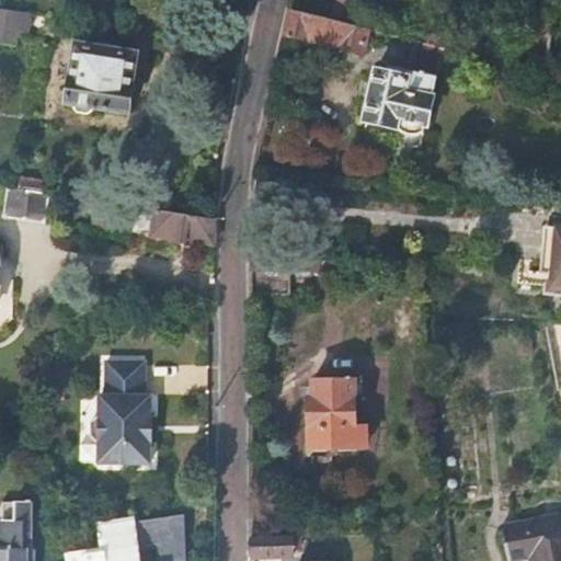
[(338,0),(333,20),(352,24),(356,0),(338,0)]
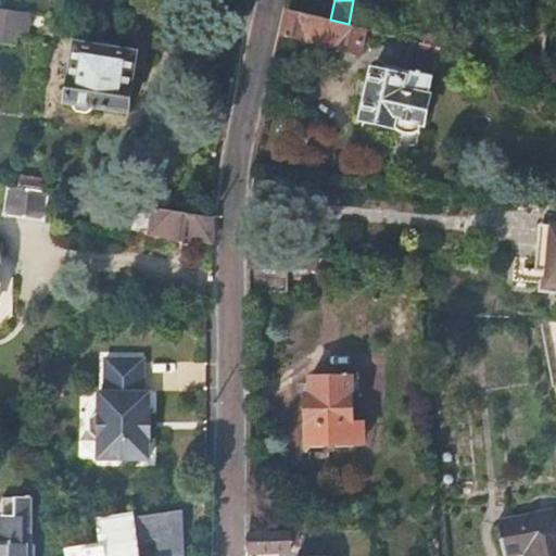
[(33,12),(0,4),(0,39),(15,42),(16,37),(27,39),(33,12)]
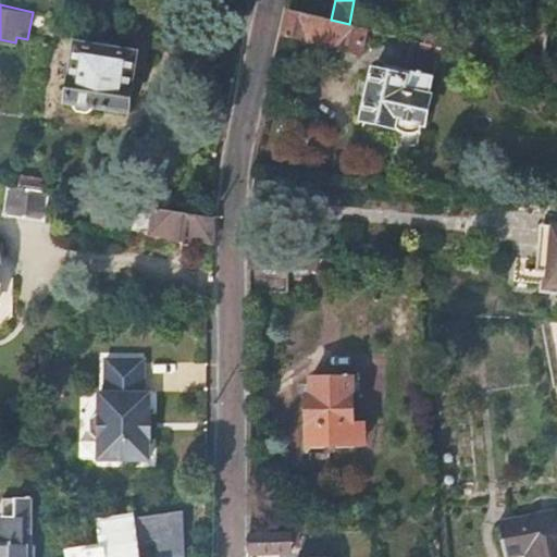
[(289,9),(284,35),(319,44),(318,48),(336,52),(337,48),(361,53),(367,28),(349,24),(331,20),(289,9)]
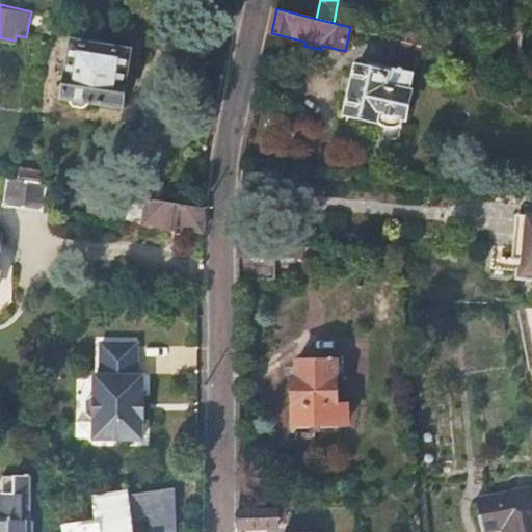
[(132,41),(76,33),(69,87),(76,87),(75,90),(77,94),(78,96),(82,97),(87,97),(90,95),(92,90),(124,94),(127,69),(129,69),(132,41)]
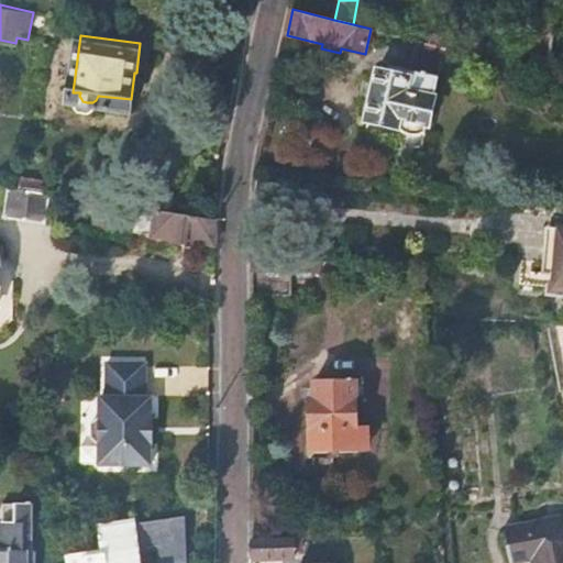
[(531,70),(551,75),(553,57),(536,53),(531,70)]
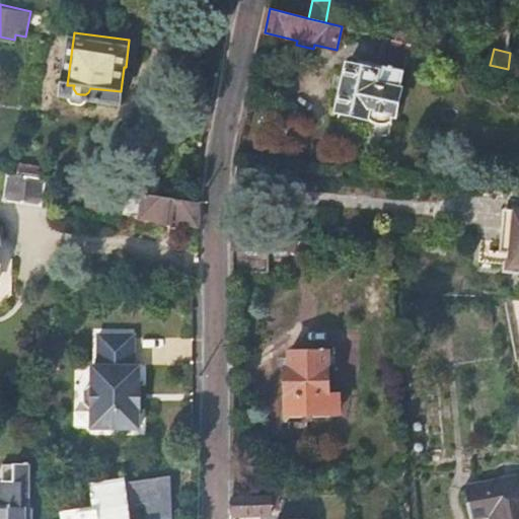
[(358,58),(350,60),(349,69),(340,109),(368,116),(371,120),(375,123),(379,125),(383,125),(387,124),(391,121),(403,71),(359,61),(358,58)]
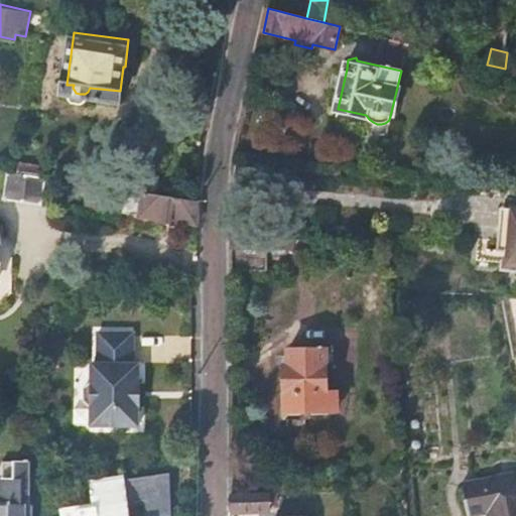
[(47,176),(9,169),(5,196),(43,203),(47,176)]
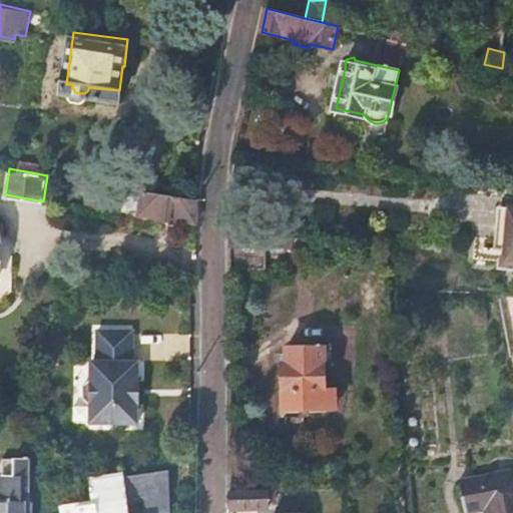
[(197,223),(197,200),(128,188),(124,210),(157,216),(157,218),(180,222),(181,220),(197,223)]
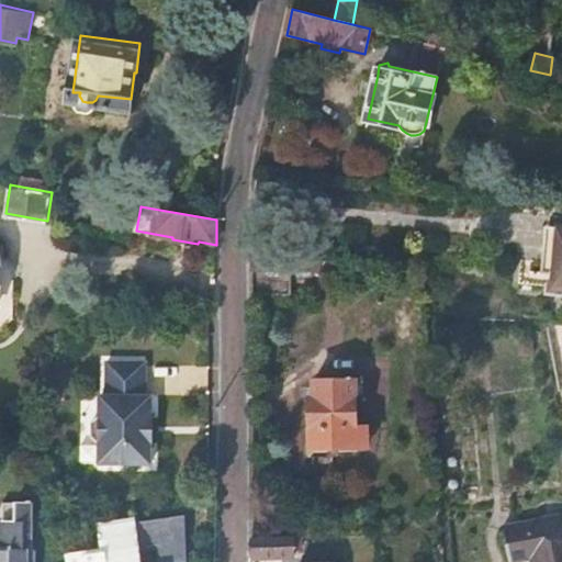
[(253,247),(253,290),(291,291),(292,248),(253,247)]
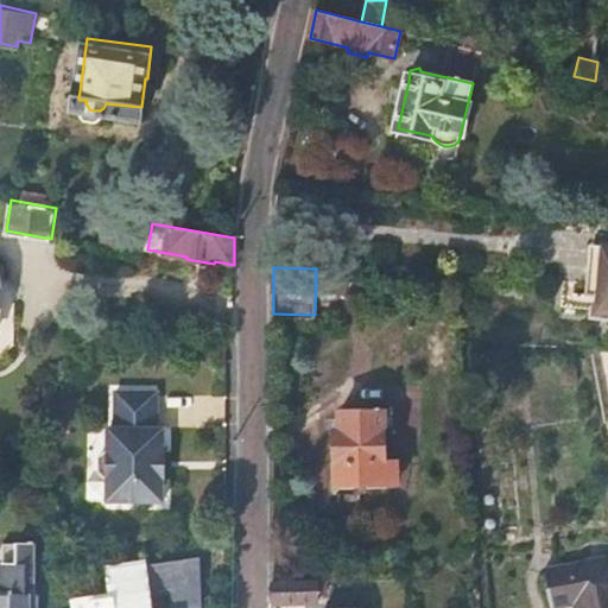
[(607,346),(590,346),(603,418),(607,417),(607,346)]
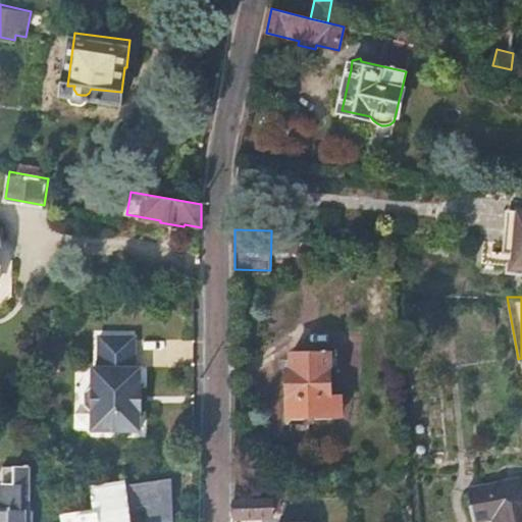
[(139,338),(104,337),(102,369),(96,369),(95,387),(92,387),(87,392),(86,406),(91,412),(94,412),(93,430),(141,432),(142,412),(143,412),(145,393),(143,393),(143,370),(138,370),(139,338)]
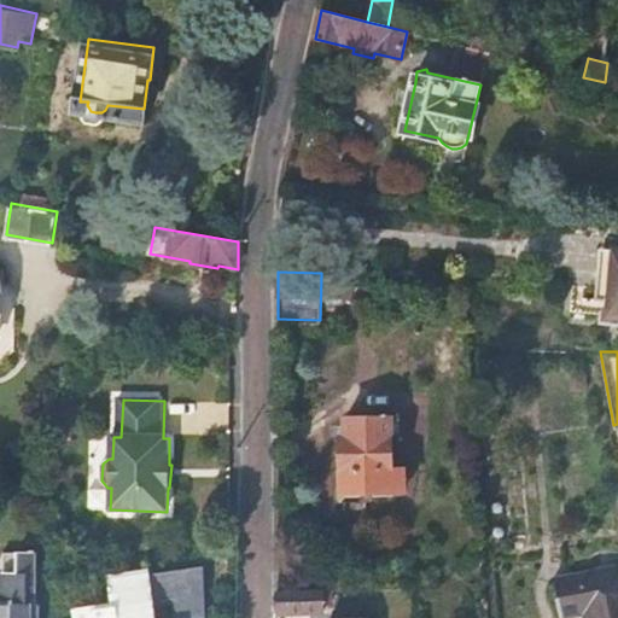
[(343,436),(345,489),(397,485),(392,413),(348,414),(349,436),(343,436)]
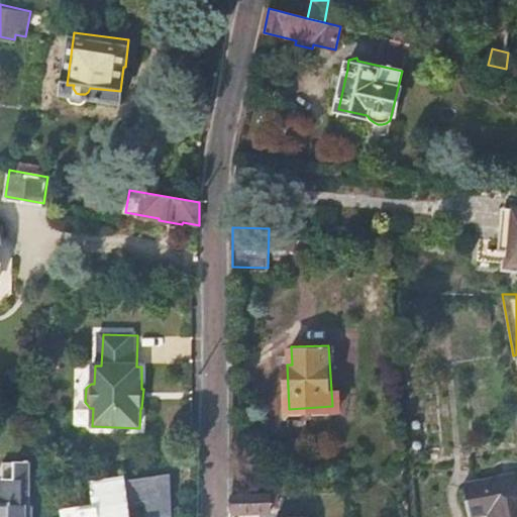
[(1,485),(0,484),(0,516),(32,516),(33,463),(14,463),(14,479),(1,479),(1,485)]
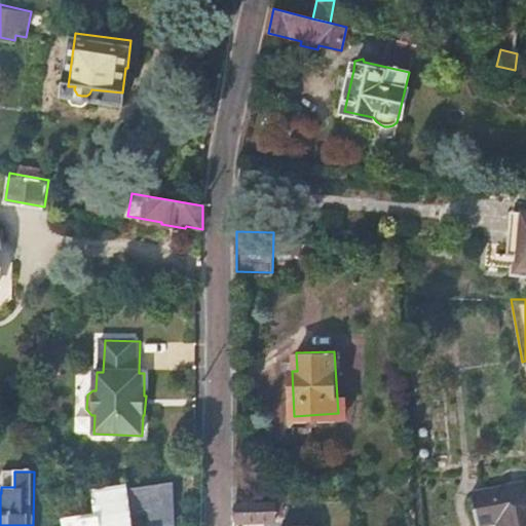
[(525,479),(472,488),(477,522),(498,519),(498,525),(514,525),(525,524),(525,479)]
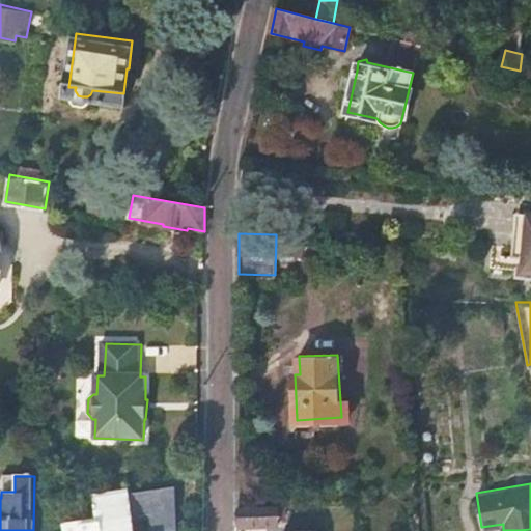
[(176,485),(100,497),(103,523),(67,528),(67,530),(169,530),(176,530),(176,485)]
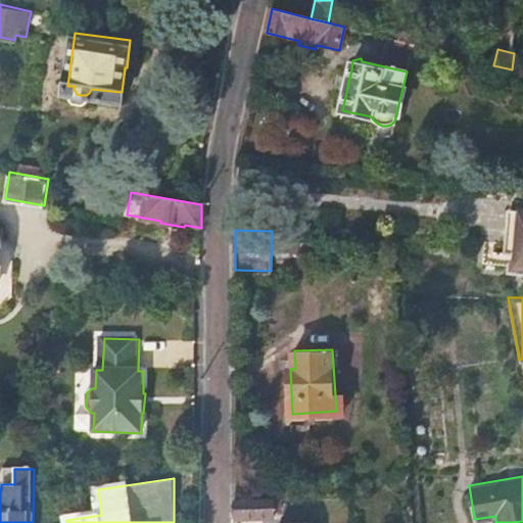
[(236,502),(236,520),(273,518),(274,510),(281,510),(280,498),(236,502)]
